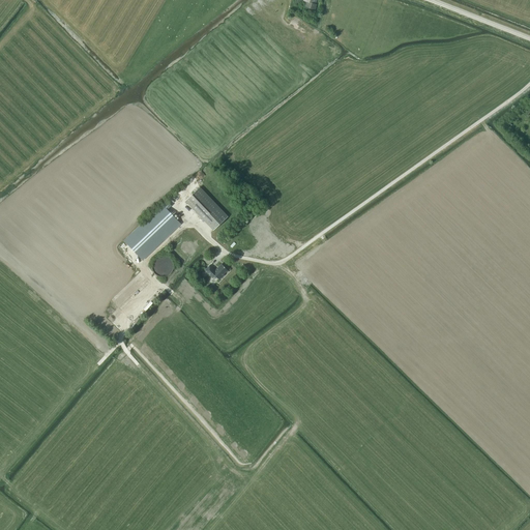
[(315,10),(317,4),(316,4),(316,0),(302,0),(303,1),(306,2),(305,7),(315,10)]
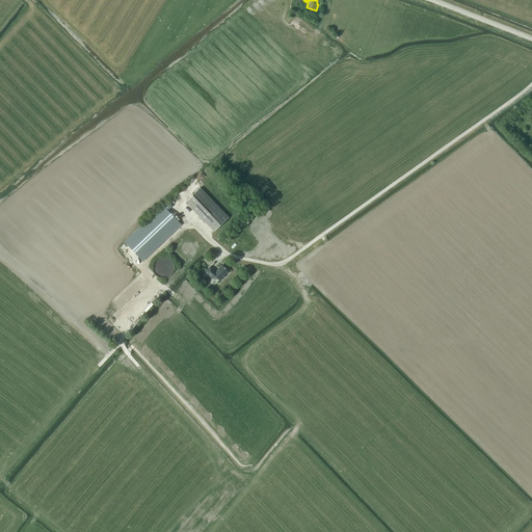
[(203,170),(196,174),(201,180),(207,176),(203,170)]
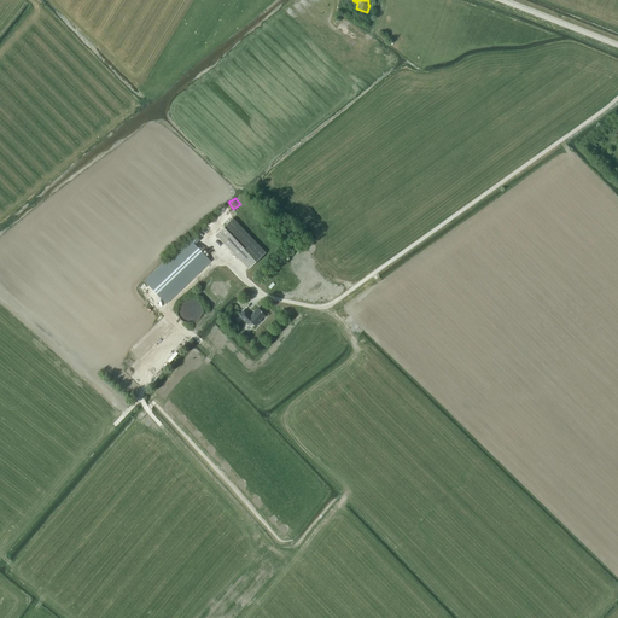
[(249,269),(266,252),(233,217),(215,234),(249,269)]
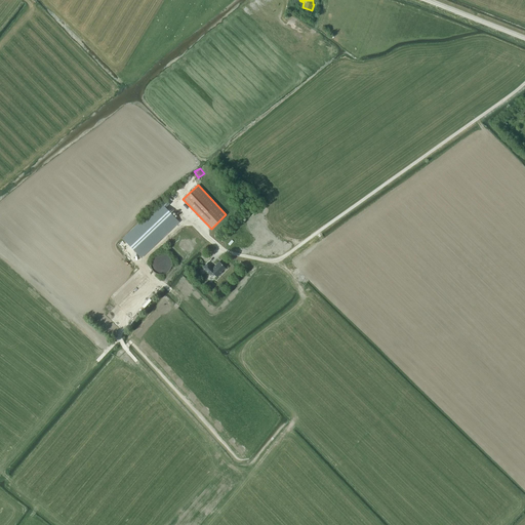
[(140,257),(168,232),(150,213),(123,239),(140,257)]
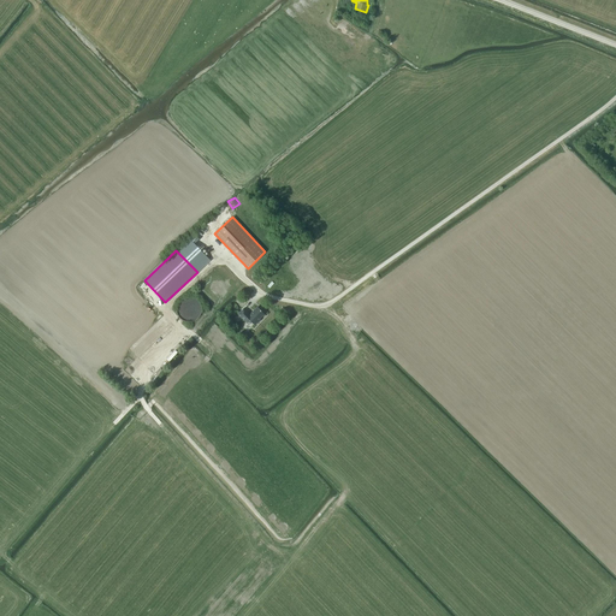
[(190,296),(189,296),(188,296),(187,296),(187,297),(185,297),(184,297),(183,298),(182,298),(181,300),(179,301),(178,302),(178,303),(177,304),(177,306),(177,307),(176,307),(176,308),(176,309),(176,311),(177,312),(177,313),(177,314),(177,315),(178,315),(178,317),(179,317),(179,318),(181,318),(181,319),(182,320),(183,320),(184,321),(185,321),(187,321),(188,321),(189,321),(190,321),(191,321),(193,321),(194,321),(195,320),(196,320),(196,319),(197,319),(197,318),(199,318),(199,317),(200,317),(200,315),(201,314),(201,313),(201,312),(201,311),(202,311),(202,308),(201,308),(201,307),(201,306),(201,304),(200,303),(200,302),(199,301),(197,300),(196,298),(195,298),(194,297),(193,297),(190,296)]
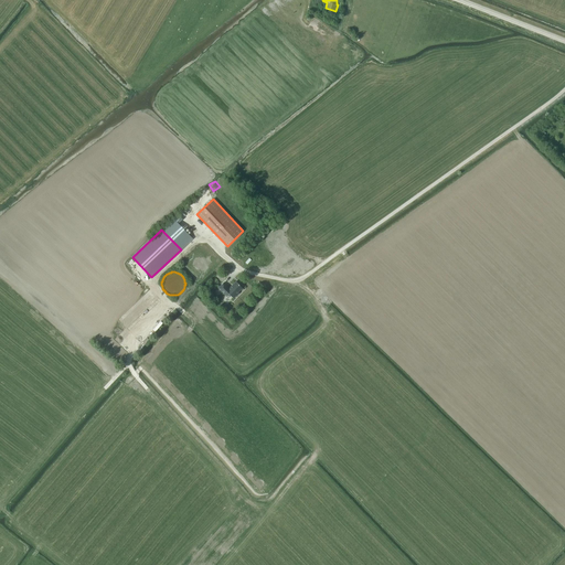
[(238,292),(243,288),(240,285),(236,281),(230,289),(223,284),(219,288),(228,298),(231,296),(234,298),(240,294),(238,292)]
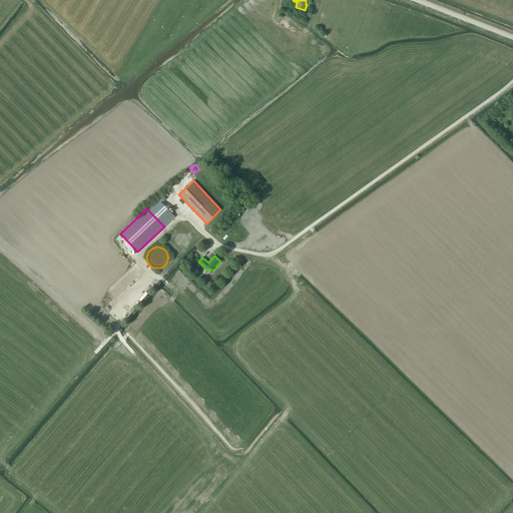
All buildings are outlined.
